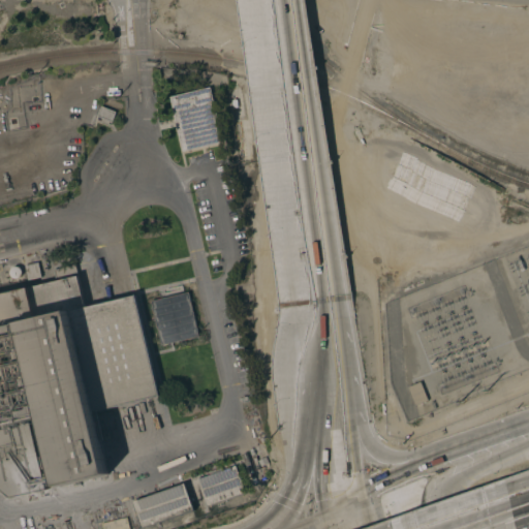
[(223,142),(183,152),(169,97),(210,88),(223,142)]
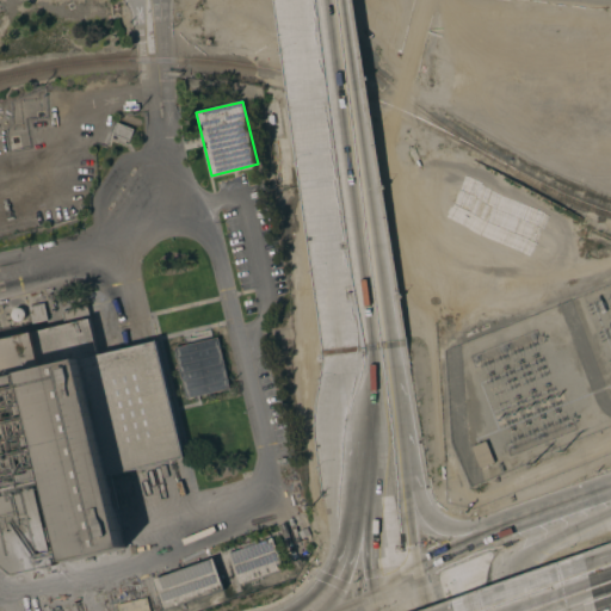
[(134,129),(129,141),(112,134),(117,123),(134,129)]
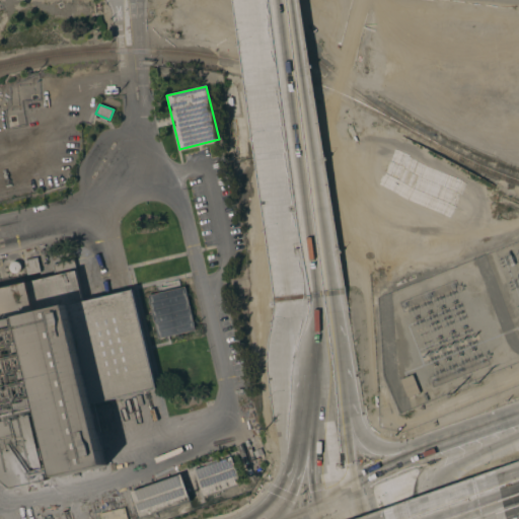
[(36,257),(40,273),(27,276),(23,261),(36,257)]
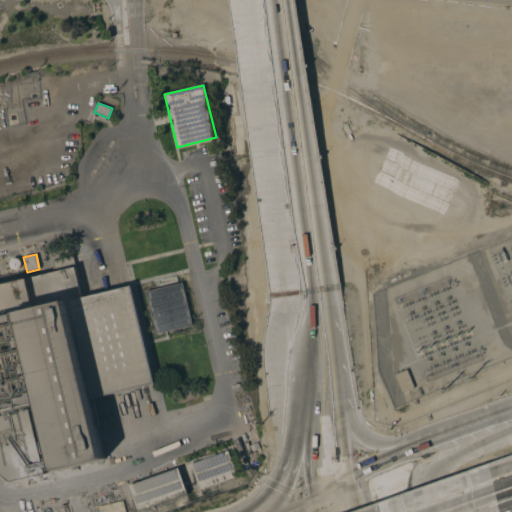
[(0,285),(54,272),(52,261),(73,256),(83,297),(132,285),(155,384),(91,399),(105,459),(54,471),(18,315),(0,319),(0,285)]
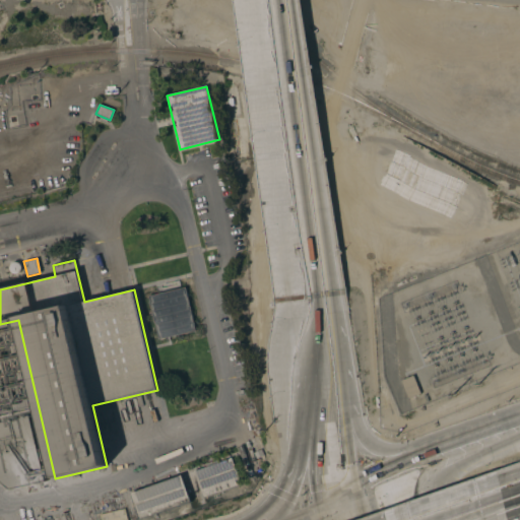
[(195,331),(158,340),(148,296),(185,287),(195,331)]
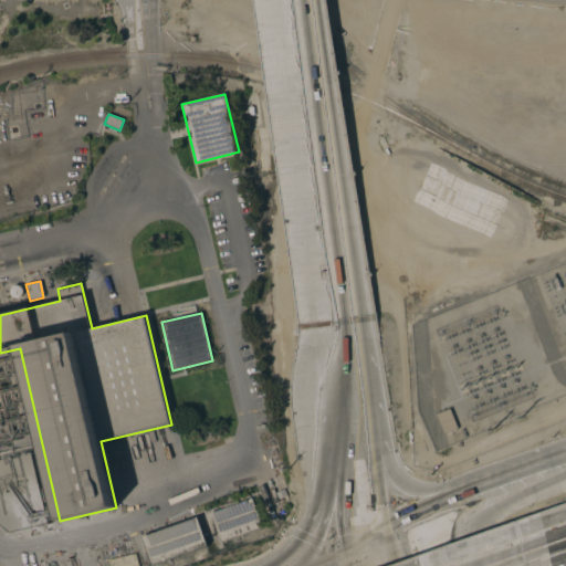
[(458,429),(444,435),(437,413),(450,409),(458,429)]
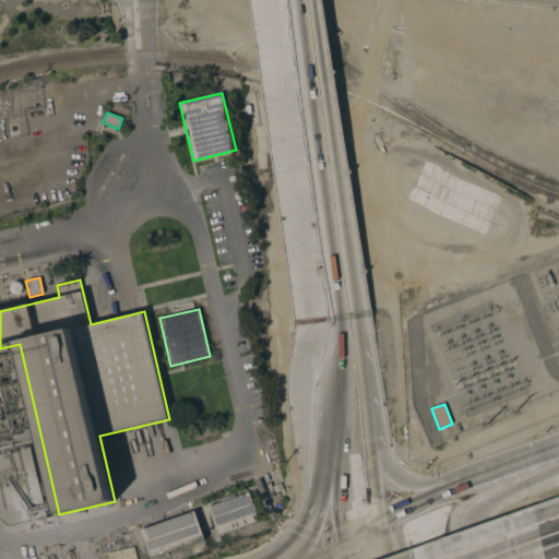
[(0,453),(32,447),(48,516),(9,526),(0,519),(0,453)]
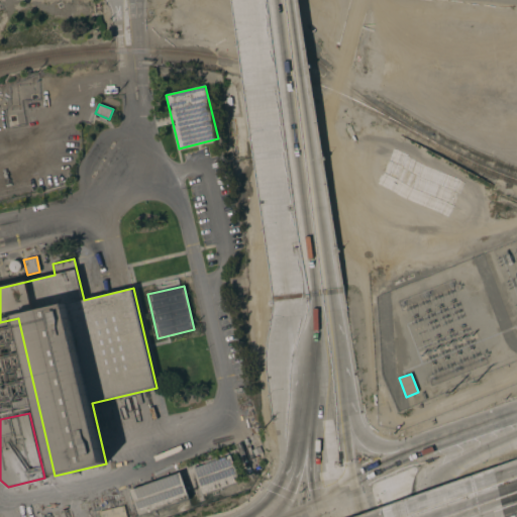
[(229,455),(239,483),(202,496),(192,469),(229,455)]
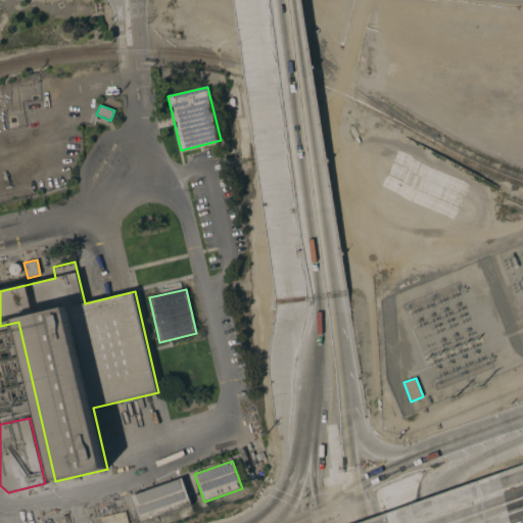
[(183,478),(192,505),(141,522),(131,496),(183,478)]
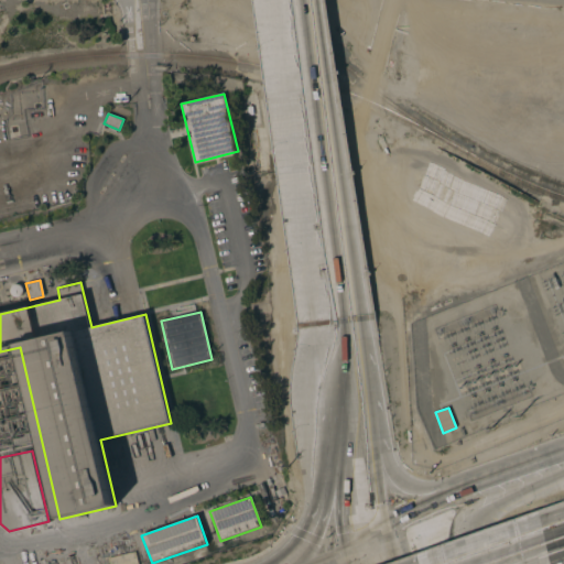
[(136,552),(138,563),(109,563),(108,557),(136,552)]
